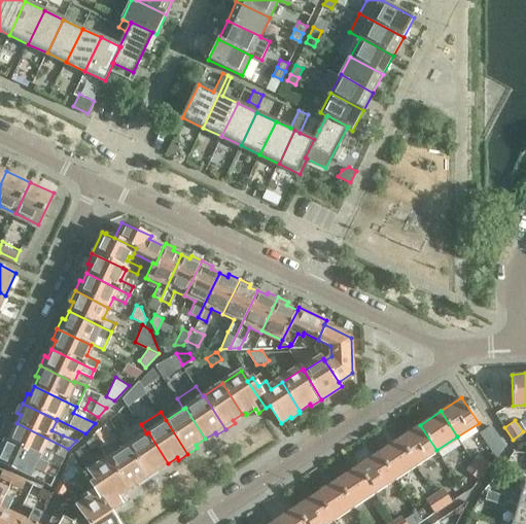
[(38,458),(39,456),(47,460),(53,451),(64,456),(68,449),(16,423),(12,432),(10,430),(4,442),(38,458)]
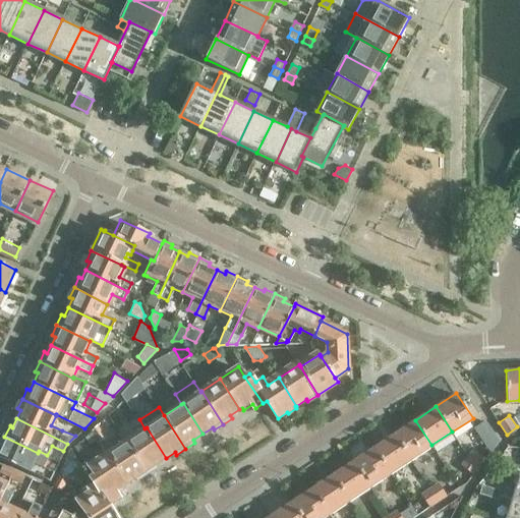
[(485,419),(475,426),(492,451),(500,440),(485,419)]
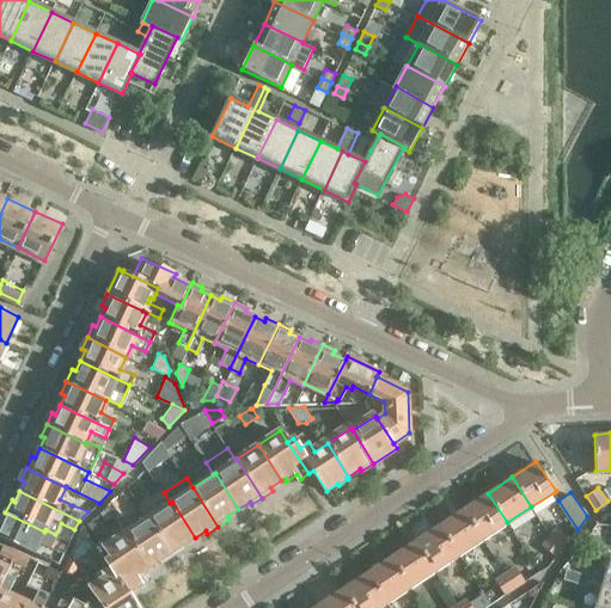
[(483,539),(507,522),(488,493),(463,509),(483,539)]
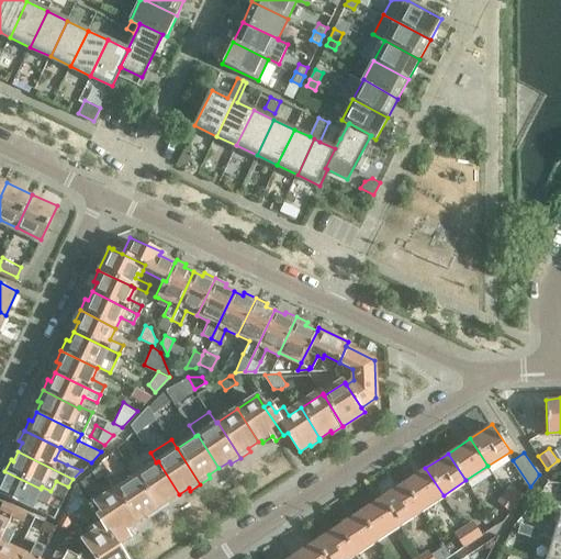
[(105,457),(100,464),(105,473),(109,474),(113,471),(113,469),(105,457)]
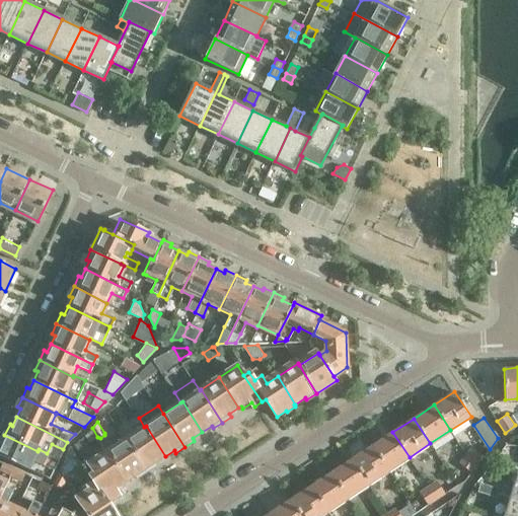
[(156,462),(165,456),(146,426),(144,427),(127,438),(147,471),(157,464),(156,462)]
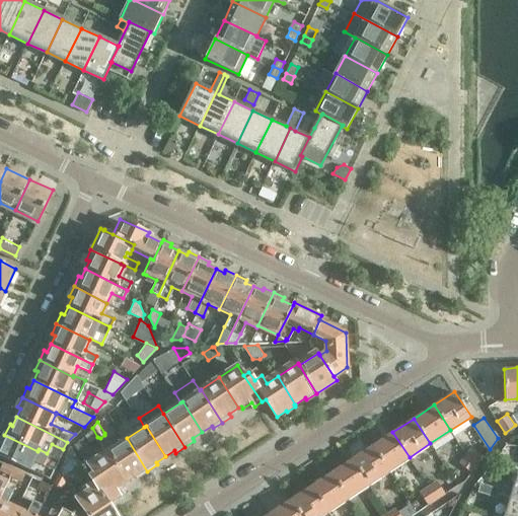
[(91,429),(87,433),(85,435),(89,442),(96,437),(91,429)]
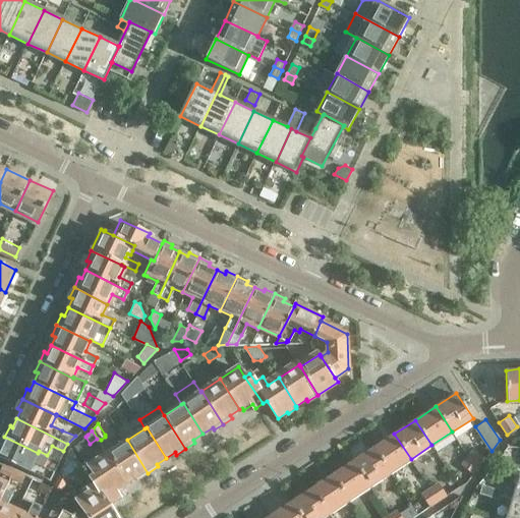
[(411,459),(394,434),(373,447),(391,472),(411,459)]
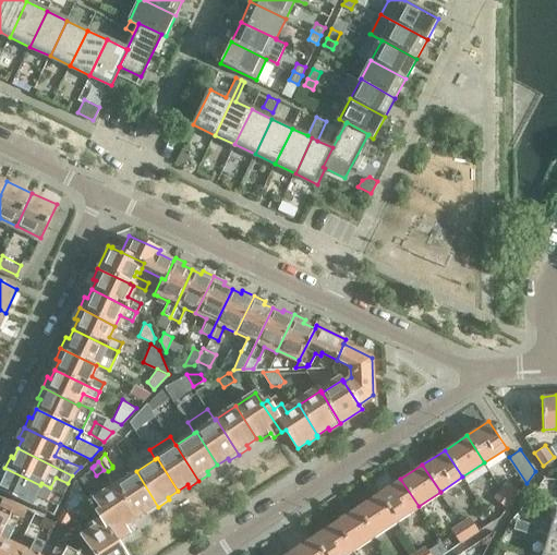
[(35,496),(40,485),(4,468),(0,478),(0,490),(44,510),(53,515),(58,506),(48,503),(35,496)]
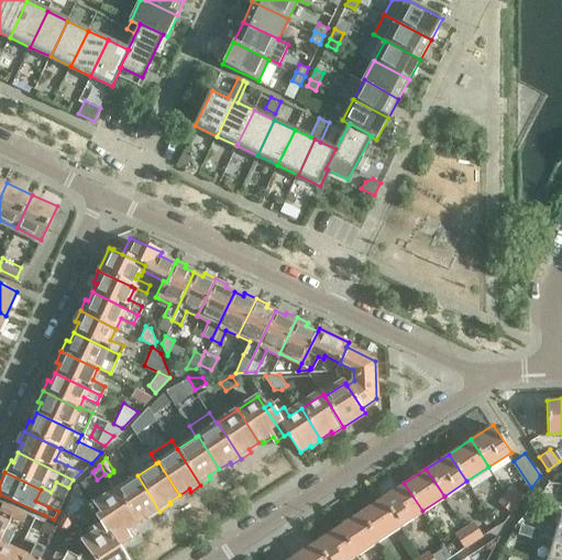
[(151,518),(160,512),(138,475),(118,489),(139,522),(149,515),(151,518)]
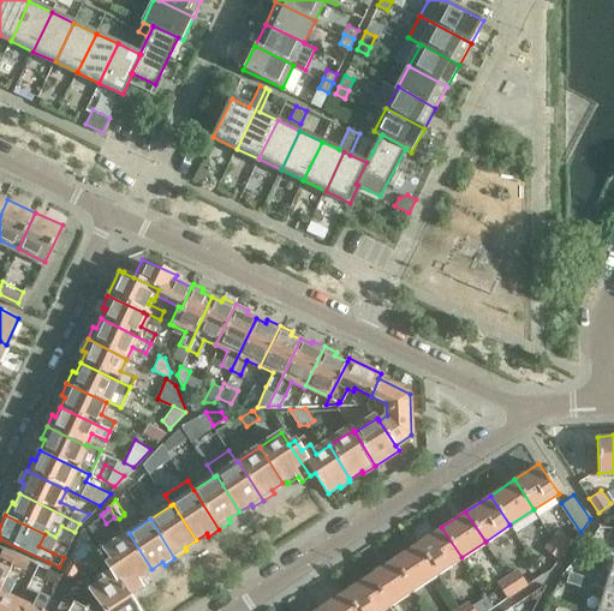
[(462,557),(441,527),(419,543),(439,573),(462,557)]
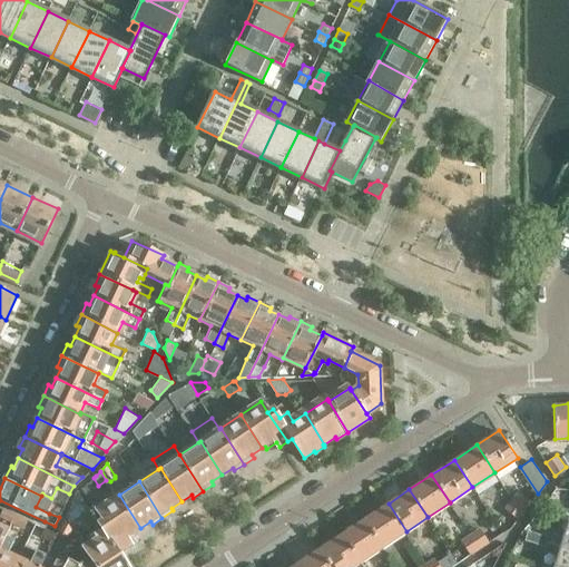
[(512,498),(526,509),(532,500),(518,490),(512,498)]
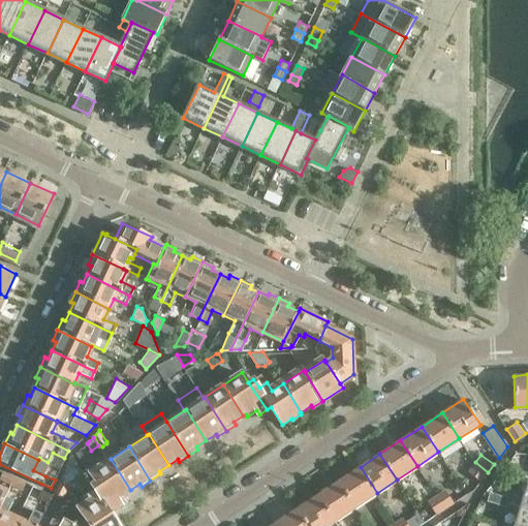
[(93,486),(111,512),(122,504),(120,500),(130,494),(129,491),(130,490),(111,459),(90,472),(97,484),(93,486)]
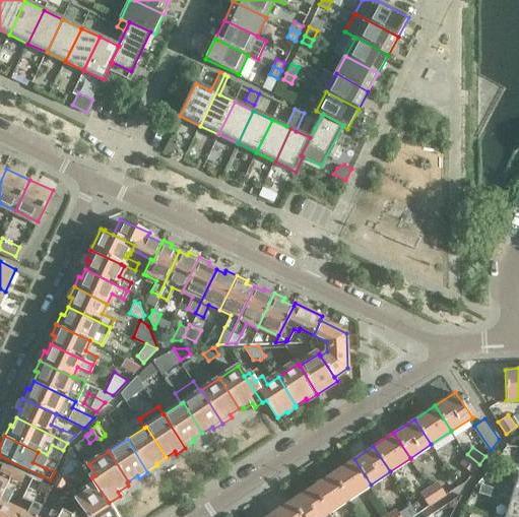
[(472,472),(479,464),(467,454),(460,462),(472,472)]
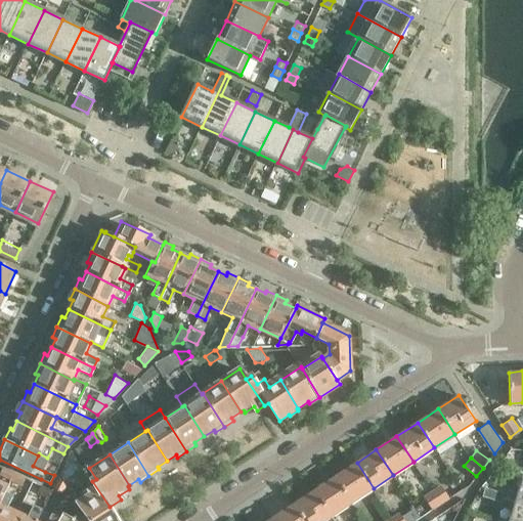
[(374,488),(357,463),(336,477),(352,503),(374,488)]
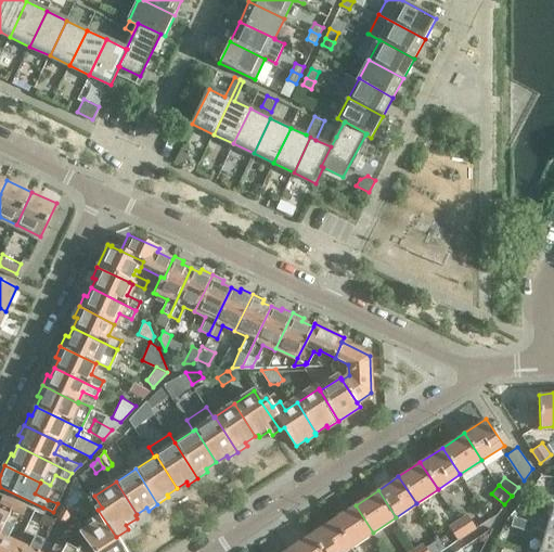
[(3,493),(0,500),(0,502),(23,513),(26,504),(3,493)]
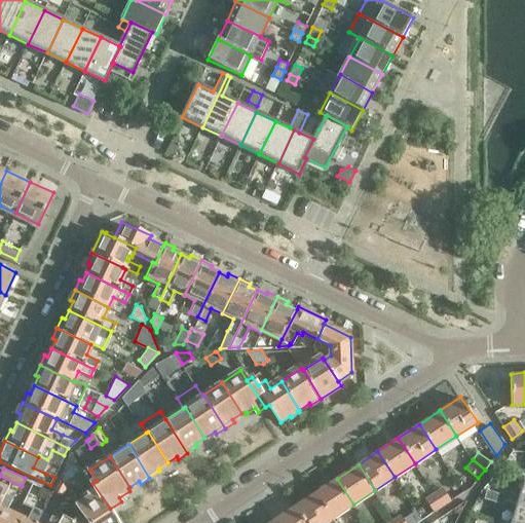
[(59,478),(53,488),(64,493),(66,488),(59,478)]
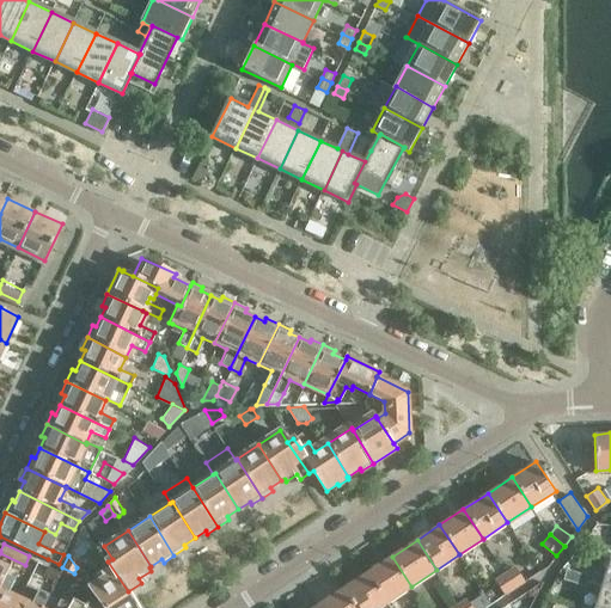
[(392,557),(367,572),(388,602),(411,587),(392,557)]
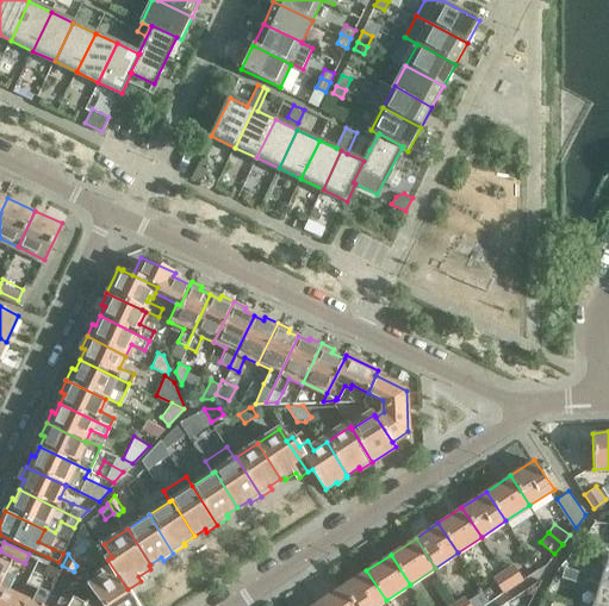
[(105,605),(104,605),(137,605),(128,589),(107,560),(106,561),(109,564),(100,569),(104,575),(91,583),(105,605)]
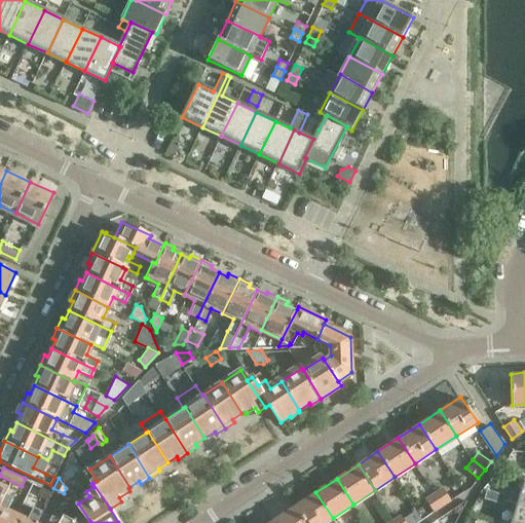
[(41,485),(37,493),(48,498),(52,490),(41,485)]
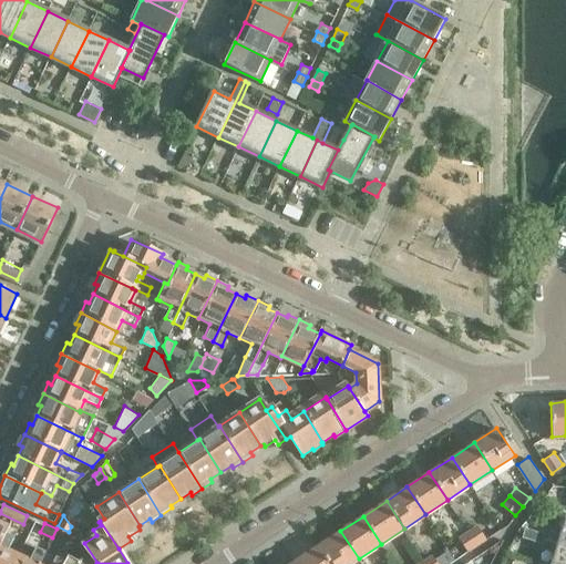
[(469,530),(479,544),(486,539),(476,524),(469,530)]
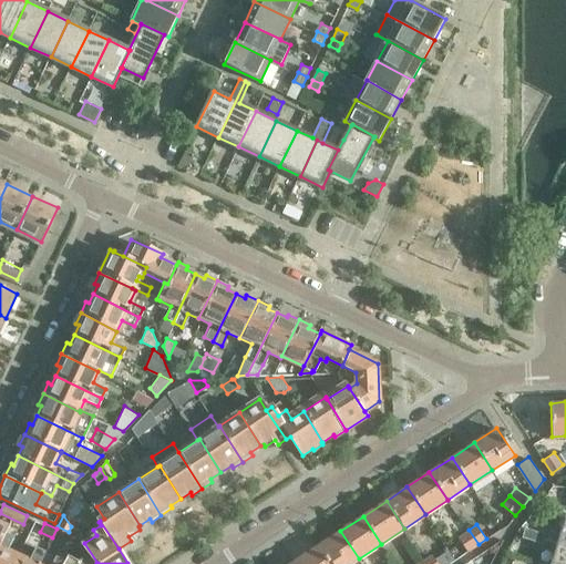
[(525,526),(523,536),(543,543),(546,533),(525,526)]
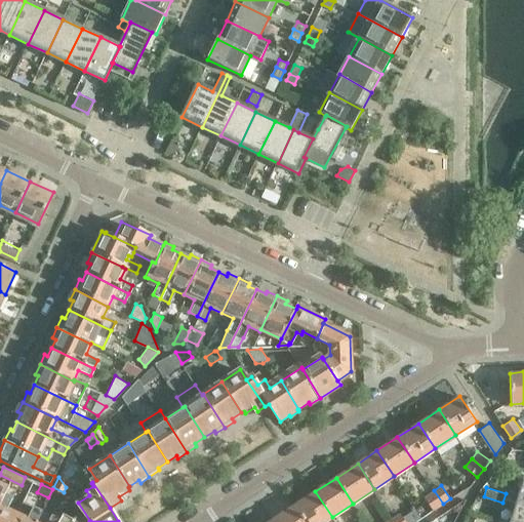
[(434,510),(443,504),(434,490),(425,496),(434,510)]
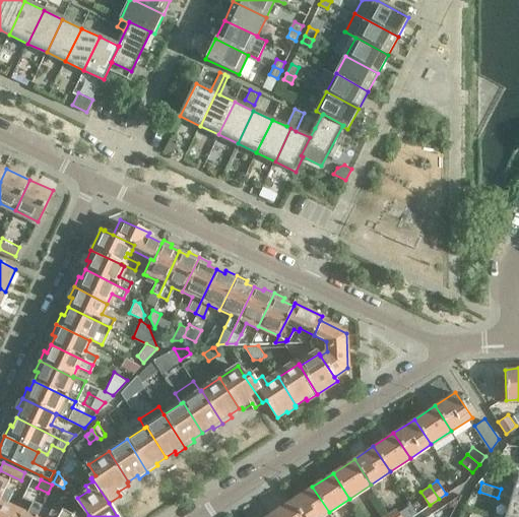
[(321,516),(329,512),(312,487),(292,500),(302,516),(321,516)]
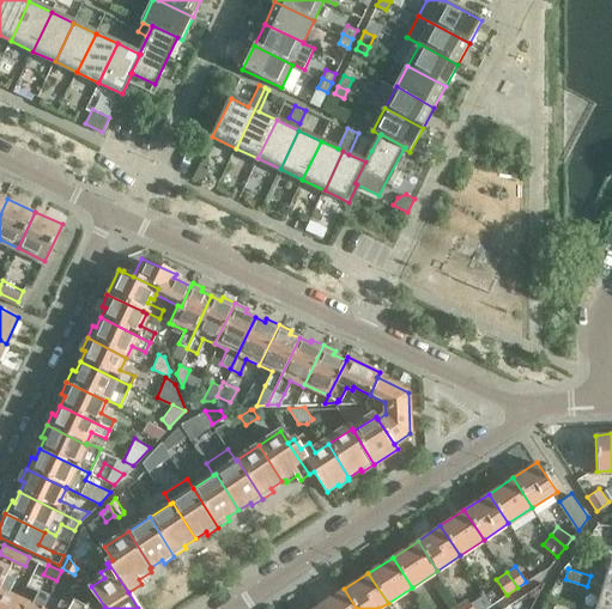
[(16,580),(6,576),(0,588),(0,608),(16,608),(22,598),(20,598),(8,592),(16,580)]
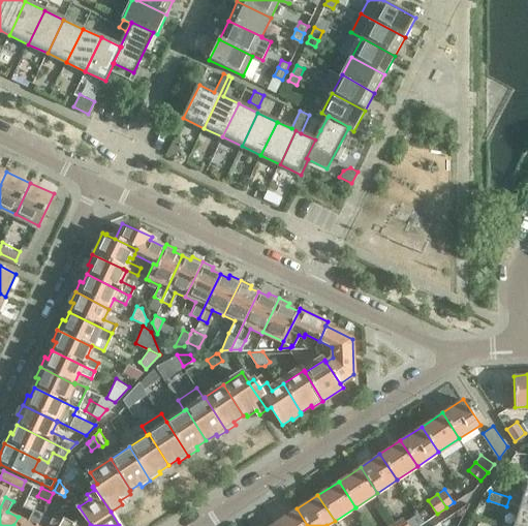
[(23,504),(18,517),(19,517),(13,525),(37,525),(42,515),(33,511),(23,504)]
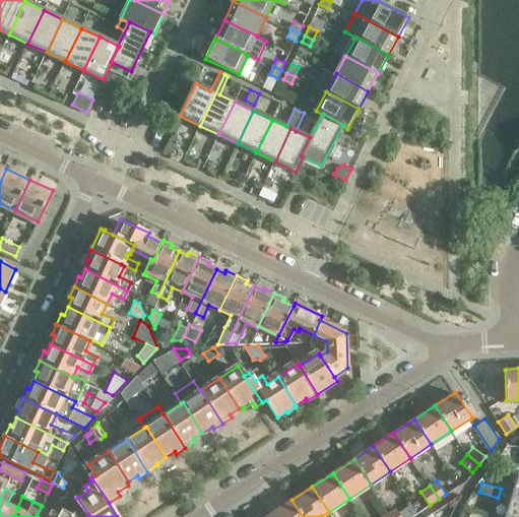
[(518,499),(512,497),(505,516),(518,516),(518,499)]
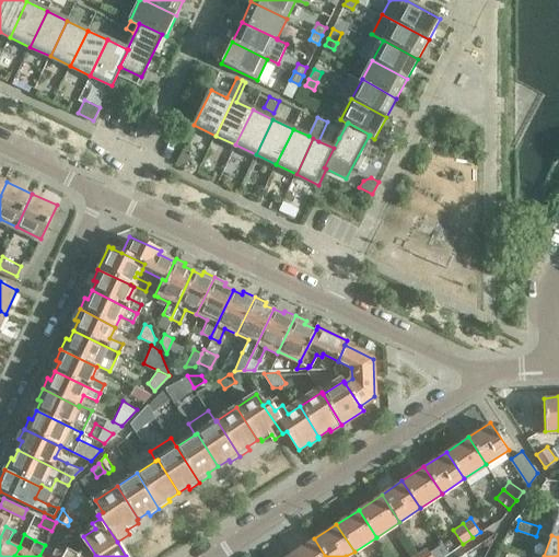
[(325,556),(314,538),(292,554),(294,556),(325,556)]
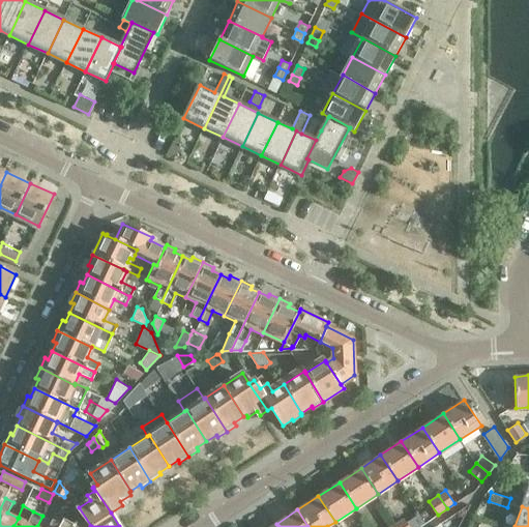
[(52,521),(42,516),(37,526),(60,526),(61,525),(52,521)]
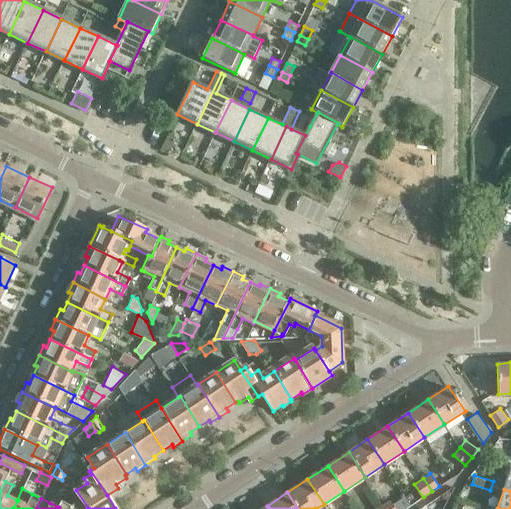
[(383,505),(385,508),(396,508),(390,500),(383,505)]
